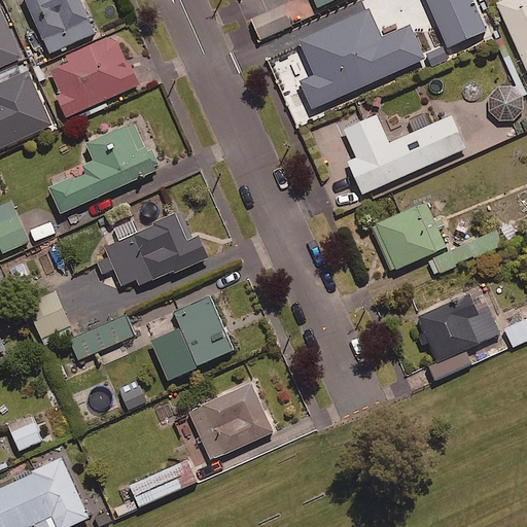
[(25,0),(43,41),(90,21),(79,0),(25,0)]
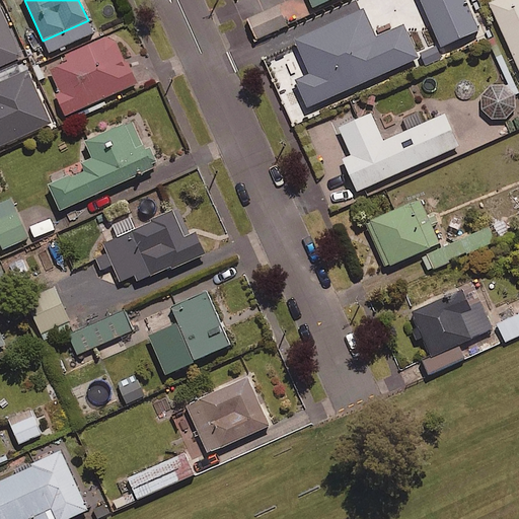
[(311,0),(315,8),(335,0),(311,0)]
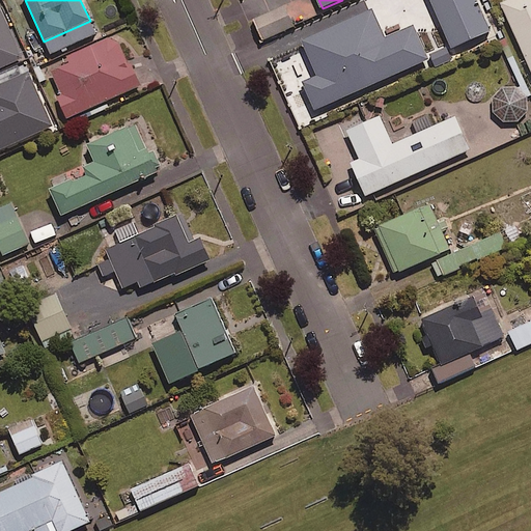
[(476,0),(430,0),(452,50),(491,33),(476,0)]
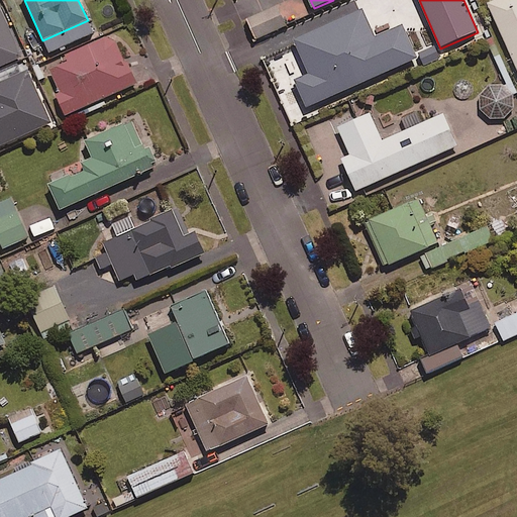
[(516,0),(493,0),(488,2),(516,69),(516,0)]
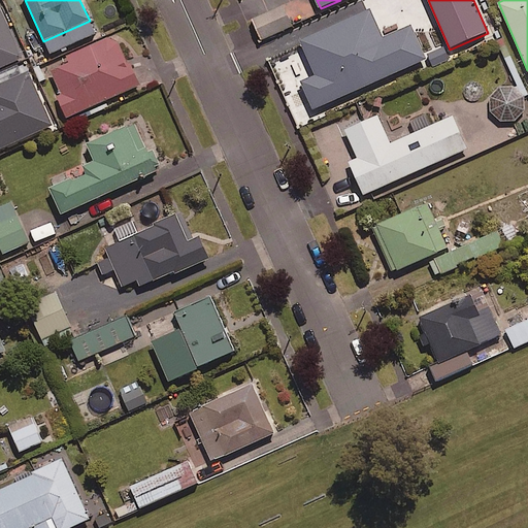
[(292,25),(284,5),(253,20),(261,39),(292,25)]
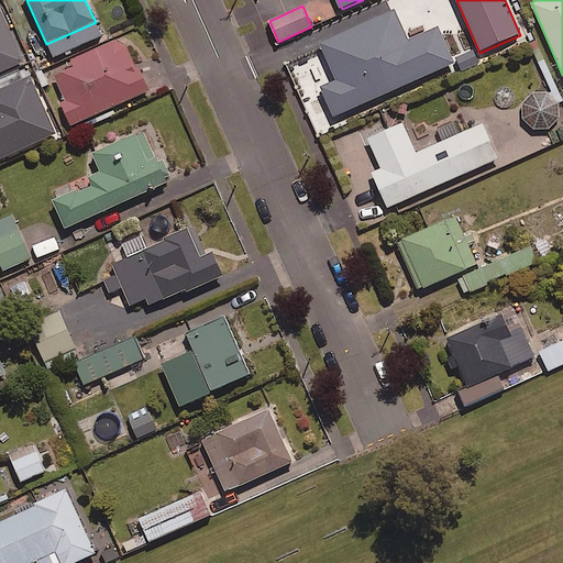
[(395,12),(319,44),(335,83),(322,88),(334,117),(456,65),(441,28),(407,42),(395,12)]
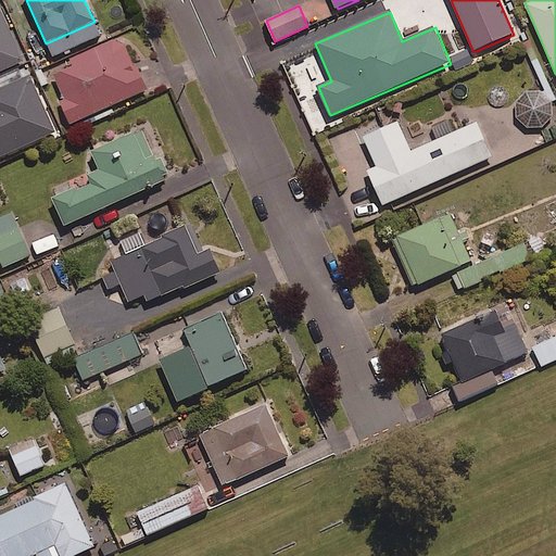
[(71,125),(148,90),(137,66),(136,67),(125,45),(113,40),(70,60),(73,67),(53,76),(64,100),(60,102),(71,125)]
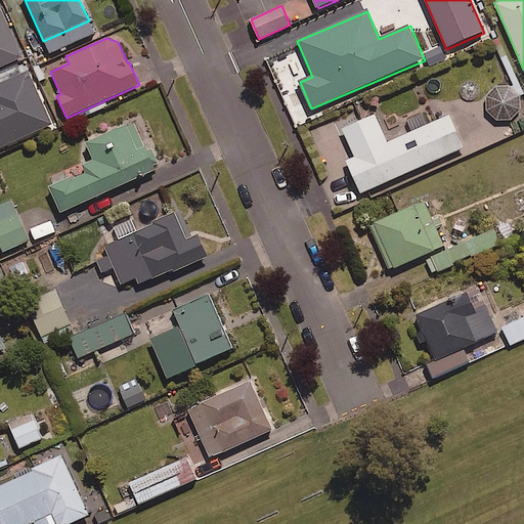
[(0,146),(51,123),(26,70),(0,81),(0,146)]
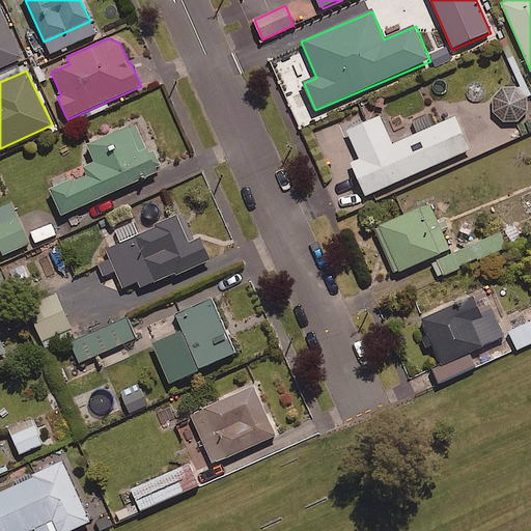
[(495,94),(493,104),(494,110),(499,117),(510,122),(516,121),(524,116),(529,105),(527,95),(523,90),(511,86),(499,89),(495,94)]
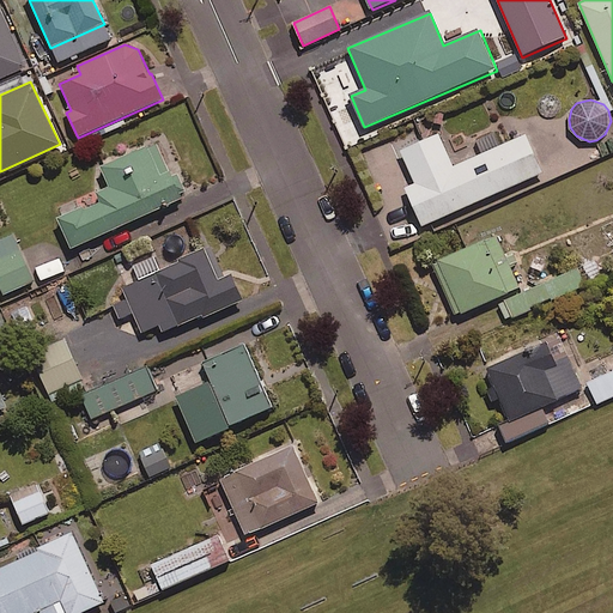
[(438,134),(400,151),(416,186),(424,229),(541,176),(523,137),(453,167),(438,134)]
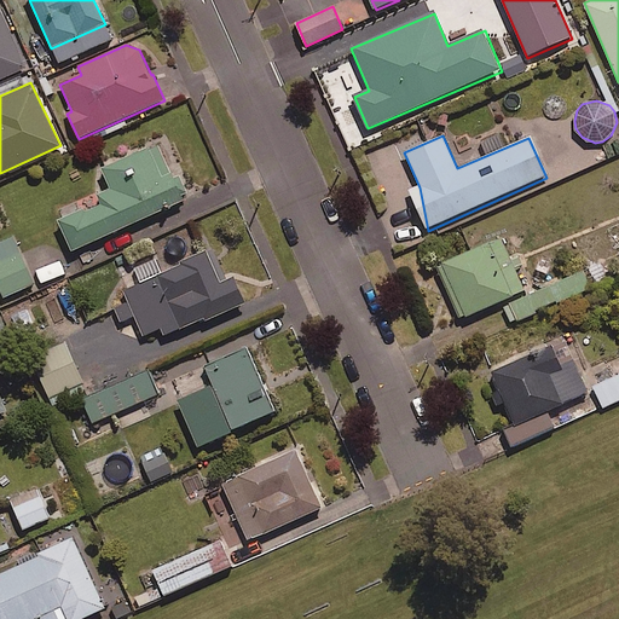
[(149,149),(100,169),(109,190),(97,196),(102,207),(85,214),(84,212),(58,223),(73,253),(185,203),(172,174),(163,179),(149,149)]
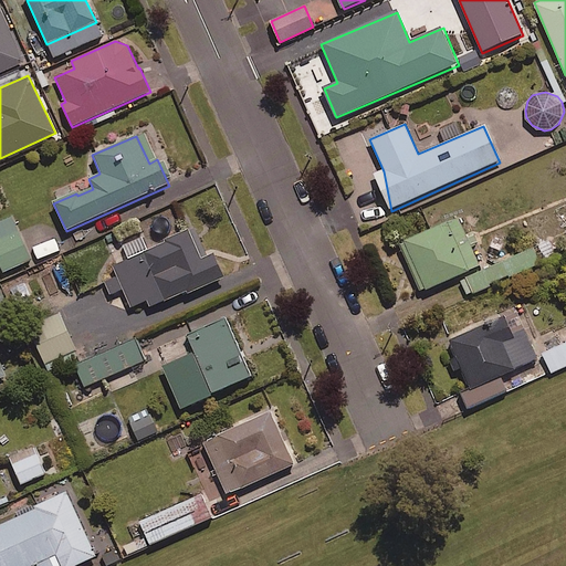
[(31,260),(12,216),(0,220),(0,269),(1,272),(31,260)]
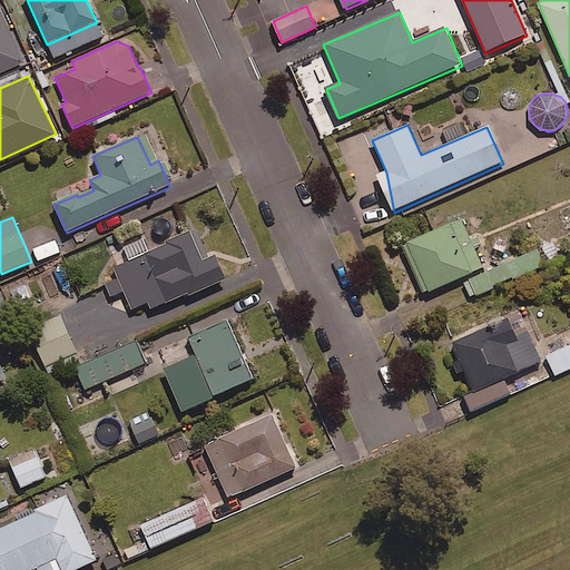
[(449,225),(408,244),(430,293),(472,274),(449,225)]
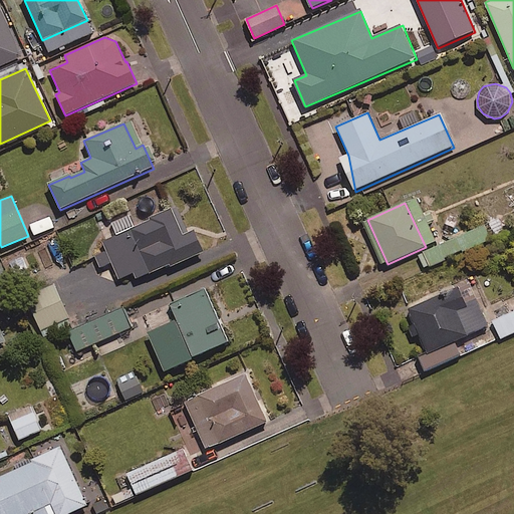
[(172,209),(150,219),(151,222),(132,230),(151,274),(170,266),(171,268),(205,254),(195,231),(183,236),(172,209)]
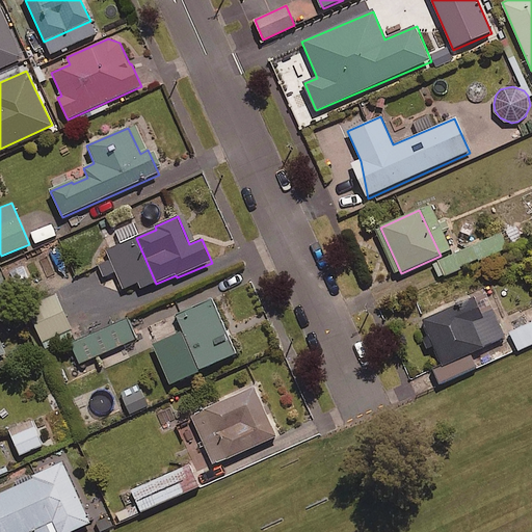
[(515,225),(432,261),(439,276),(522,241),(515,225)]
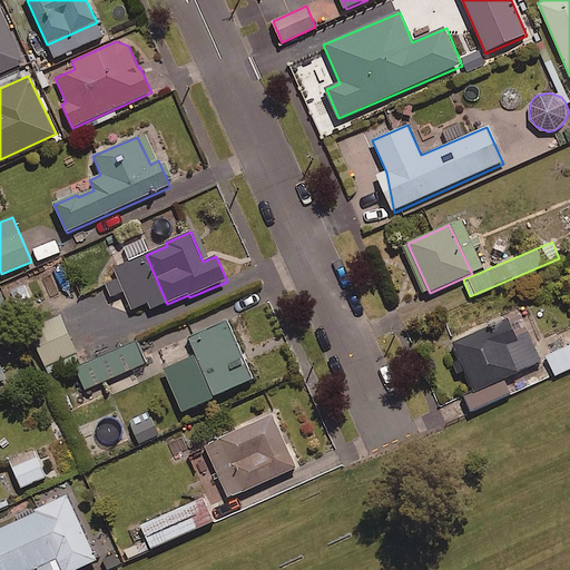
[(75,352),(59,315),(27,330),(42,366),(75,352)]
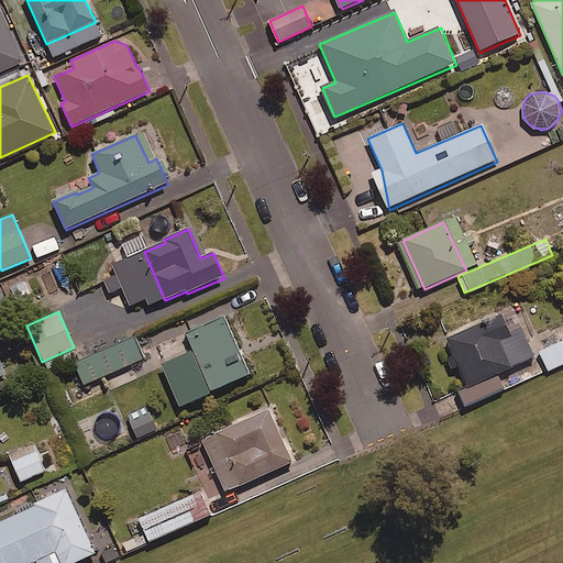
[(503,317),(449,341),(470,388),(512,370),(501,343),(512,338),(503,317)]
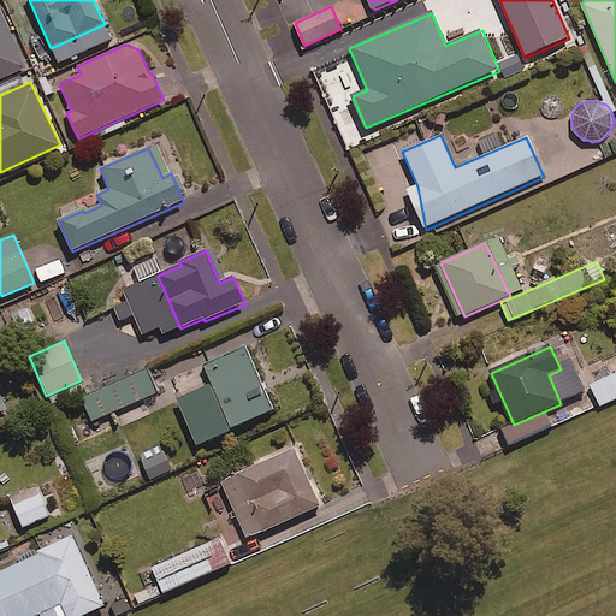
[(247,348),(203,366),(213,388),(193,396),(201,415),(221,407),(232,430),(274,412),(247,348)]
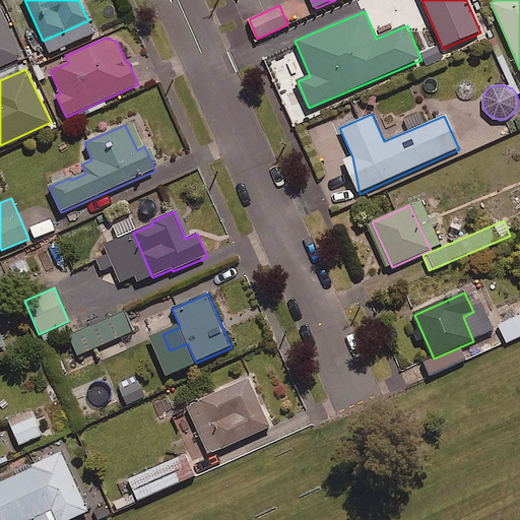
[(131,331),(123,313),(69,335),(77,353),(131,331)]
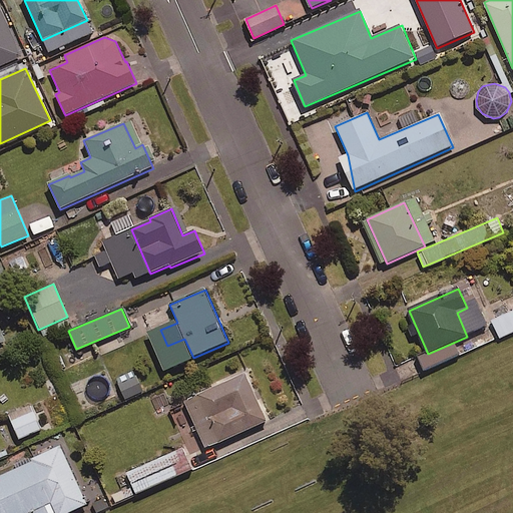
[(512,331),(512,310),(491,320),(499,338),(512,331)]
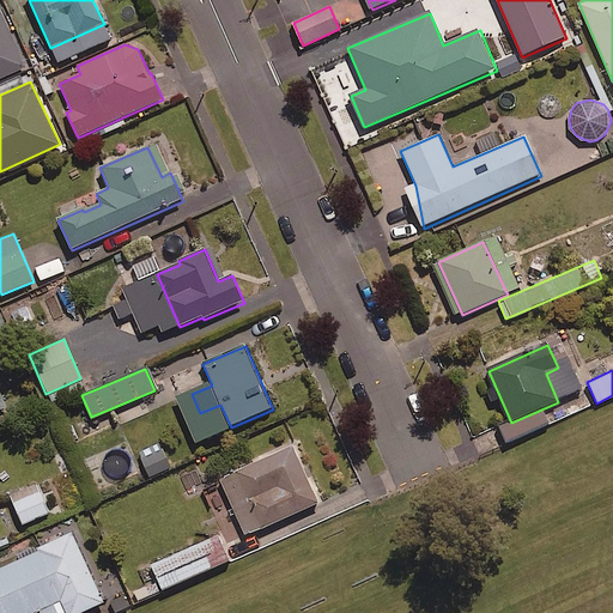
[(293,448),(224,479),(250,535),(319,505),(293,448)]
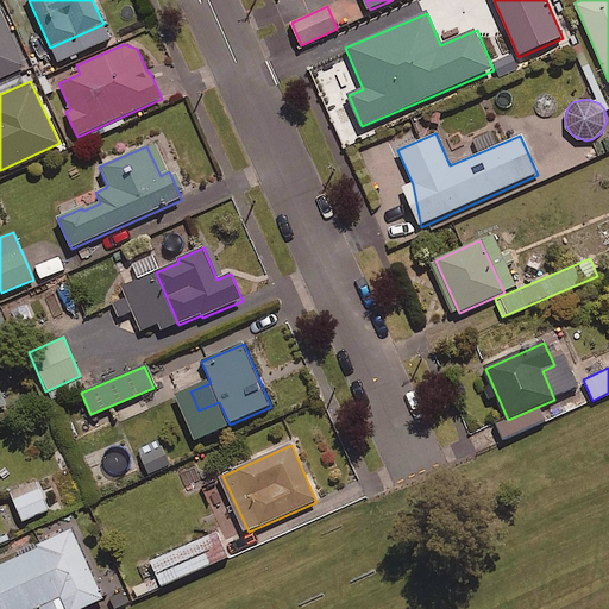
[(49,509),(39,488),(13,498),(22,520),(49,509)]
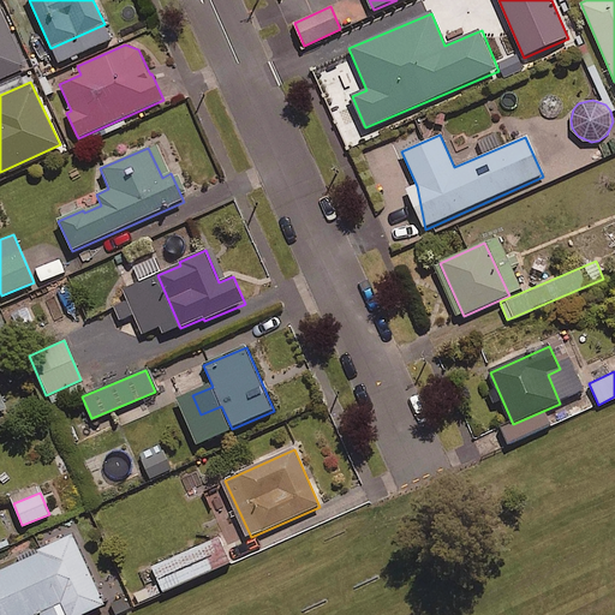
[(39,555),(0,572),(0,614),(36,614),(61,604),(66,614),(82,614),(103,605),(72,537),(37,553),(39,555)]
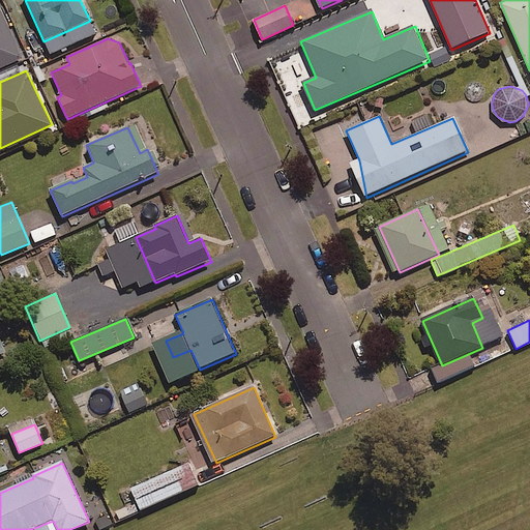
[(197,483),(187,463),(130,489),(137,501),(116,510),(119,520),(197,483)]
